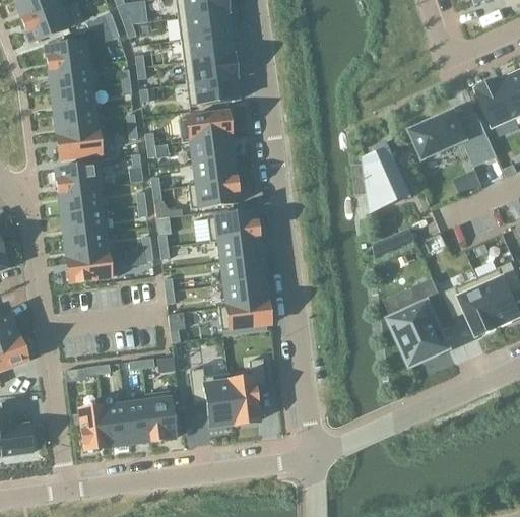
[(14,0),(21,20),(66,3),(58,5),(55,0),(14,0)]
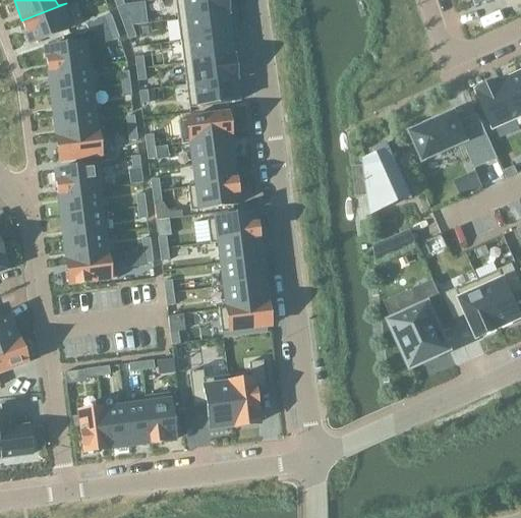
[(174,0),(177,18),(226,12),(226,13),(228,12),(226,0),(174,0)]
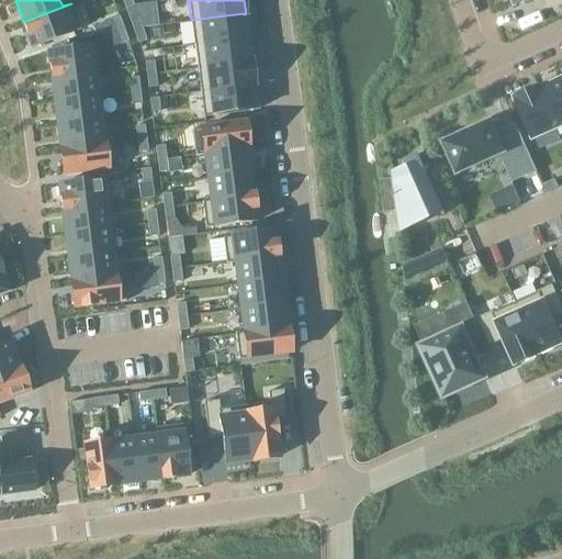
[(71,3),(23,22),(32,45),(80,28),(71,3)]
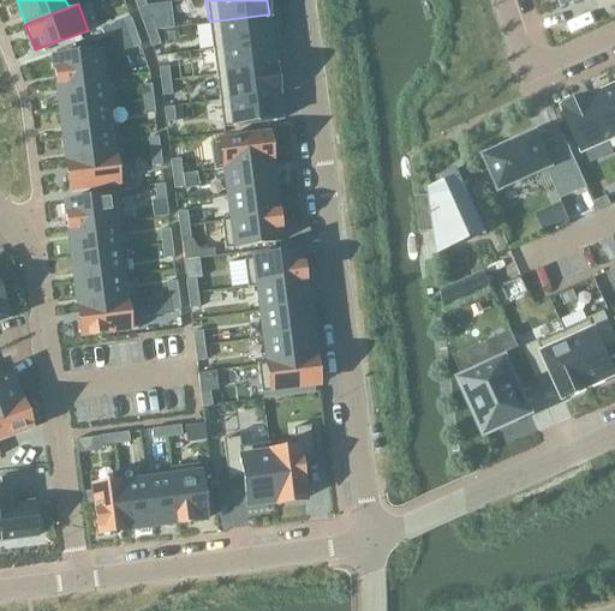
[(267,15),(209,22),(213,47),(270,40),(267,16),(267,15)]
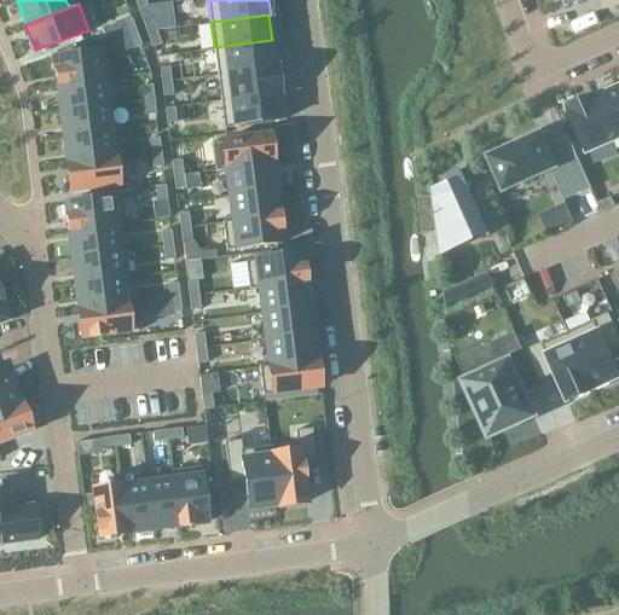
[(131,16),(122,19),(127,33),(136,30),(131,16)]
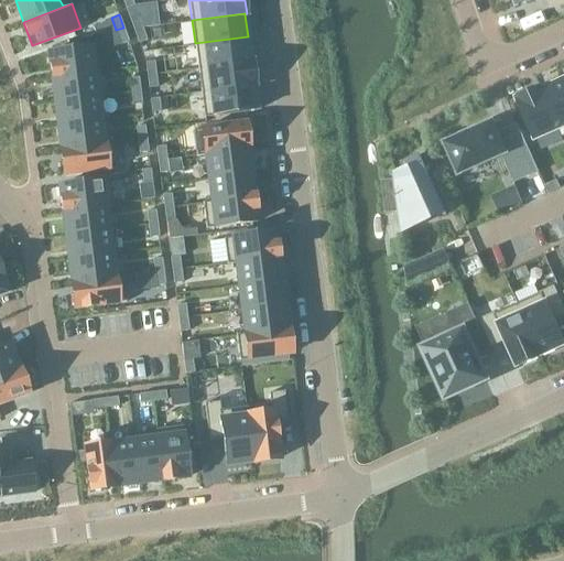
[(138,14),(130,17),(134,29),(142,27),(138,14)]
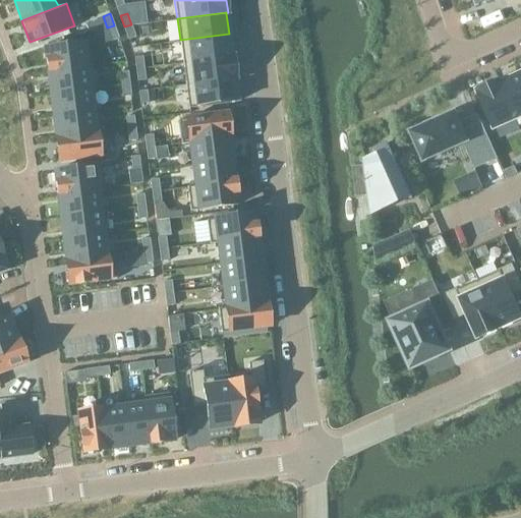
[(131,24),(124,26),(128,38),(135,36),(131,24)]
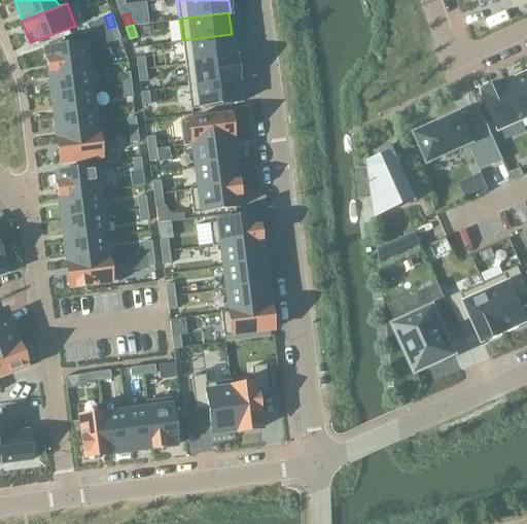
[(115,26),(108,28),(112,40),(120,37),(115,26)]
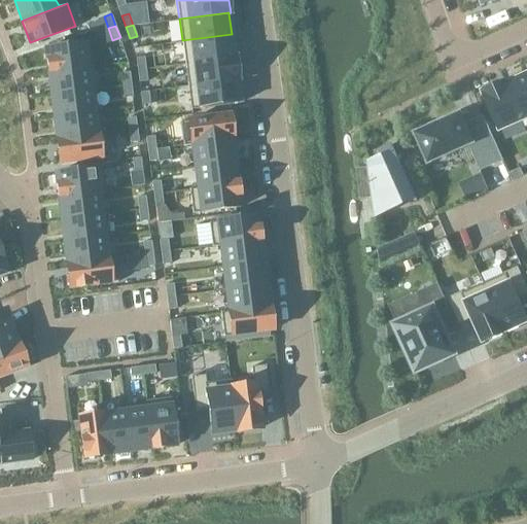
[(232,34),(182,40),(185,63),(234,57),(234,56),(232,34)]
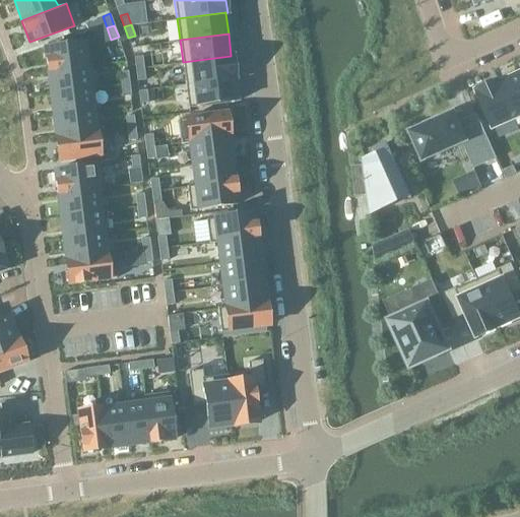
[(83,42),(45,47),(48,70),(86,65),(83,42)]
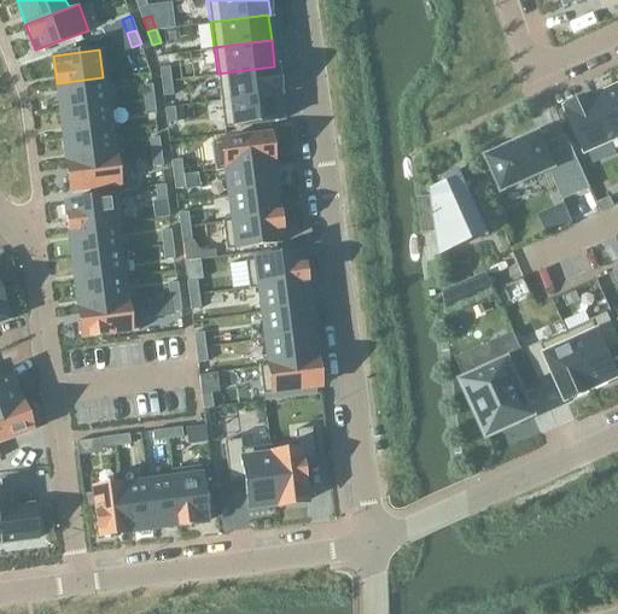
[(169,64),(159,65),(161,81),(172,80),(169,64)]
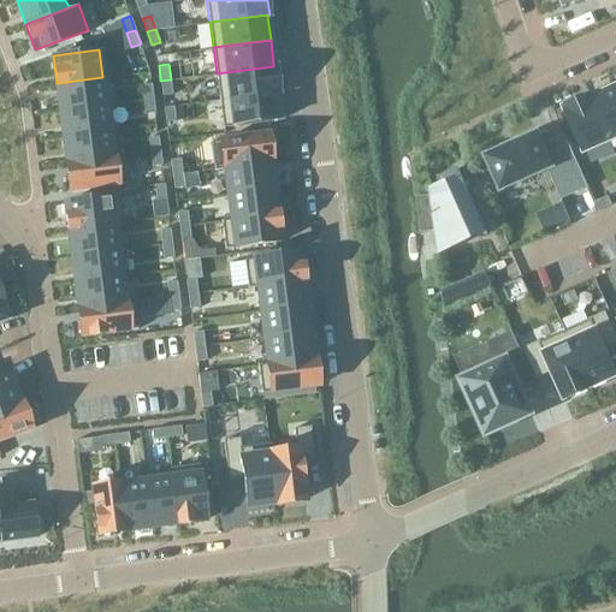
[(273,66),(217,73),(220,100),(277,93),(277,94),(279,93),(276,65),(273,65),(273,66)]
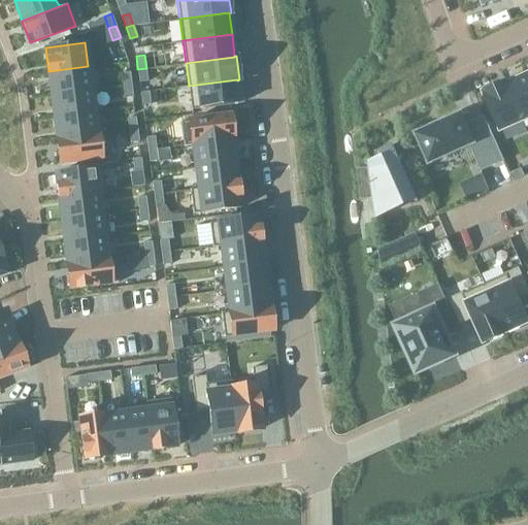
[(88,66),(48,71),(52,94),(91,89),(88,66)]
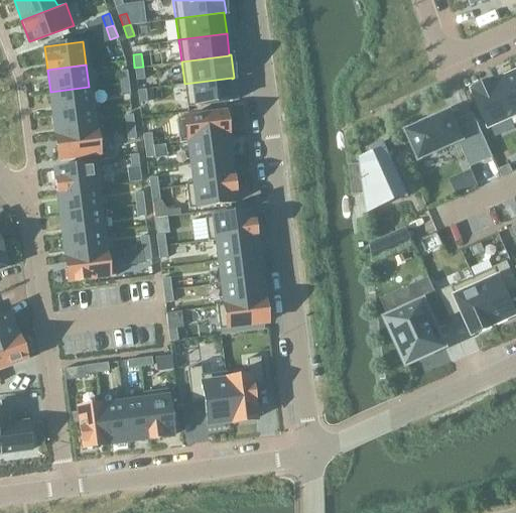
[(143,67),(134,68),(136,80),(144,79),(143,67)]
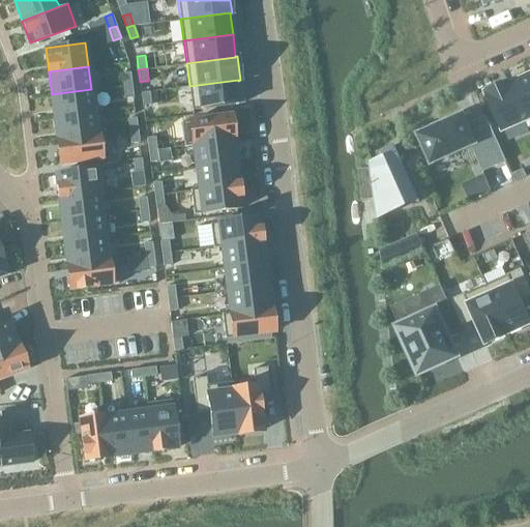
[(130,70),(122,71),(123,84),(131,83),(130,70)]
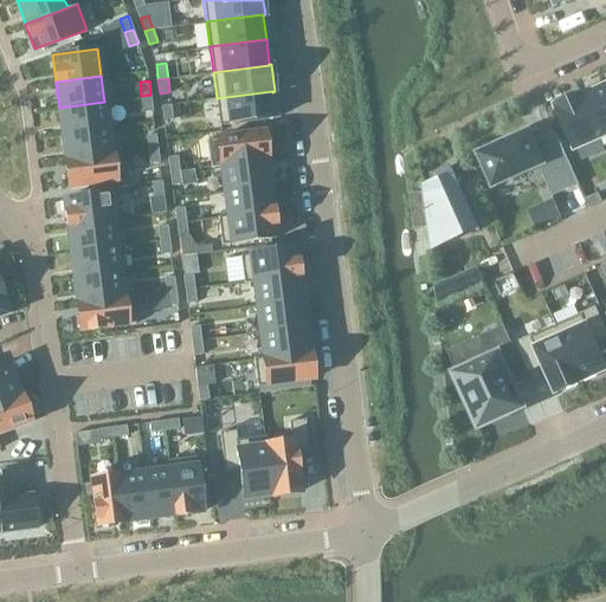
[(605,88),(605,85),(582,95),(581,92),(579,94),(599,137),(605,134),(605,88)]
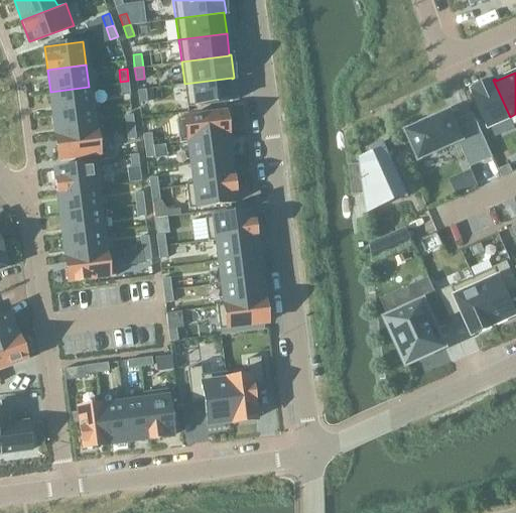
[(232,78),(184,84),(187,106),(235,99),(232,79),(232,78)]
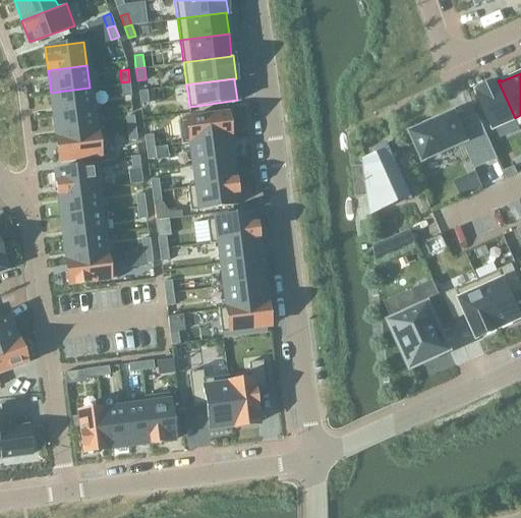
[(495,128),(515,118),(498,80),(477,90),(495,128)]
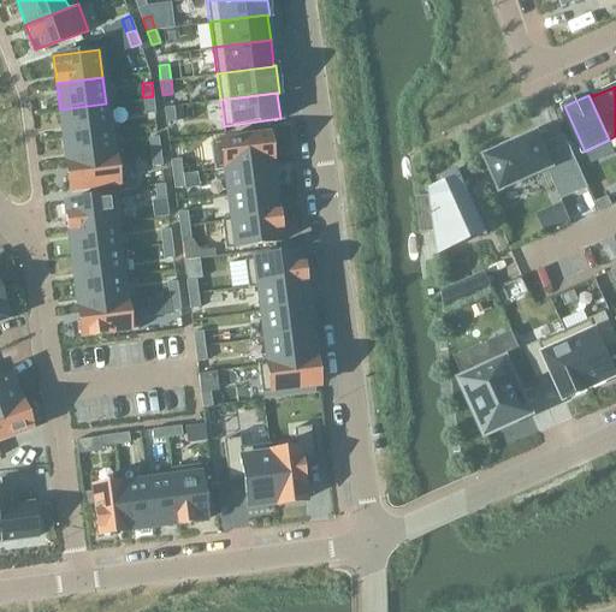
[(153,96),(143,97),(146,112),(155,111),(153,96)]
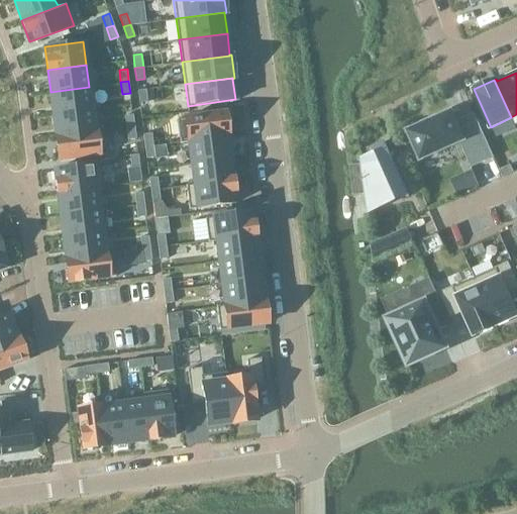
[(89,87),(50,92),(54,113),(92,108),(89,87)]
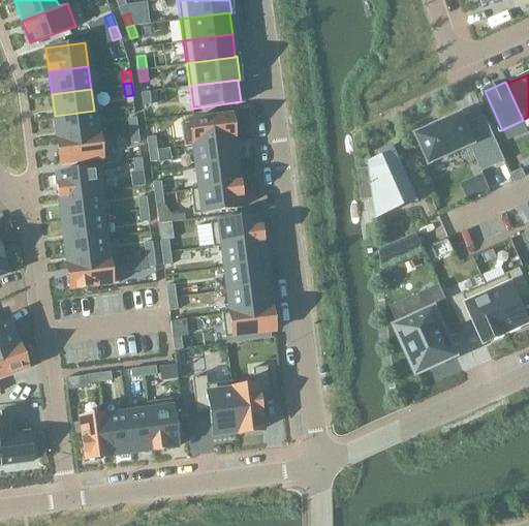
[(149,90),(141,91),(143,104),(151,103),(149,90)]
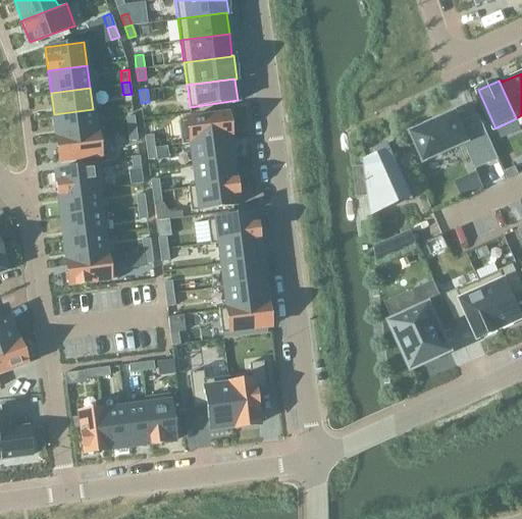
[(93,109),(54,114),(57,137),(104,131),(104,130),(96,131),(93,109)]
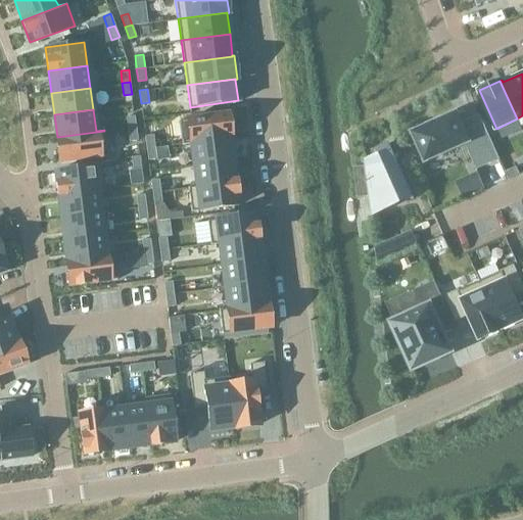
[(457,111),(411,131),(425,161),(466,143),(476,168),(498,157),(480,114),(462,123),(457,111)]
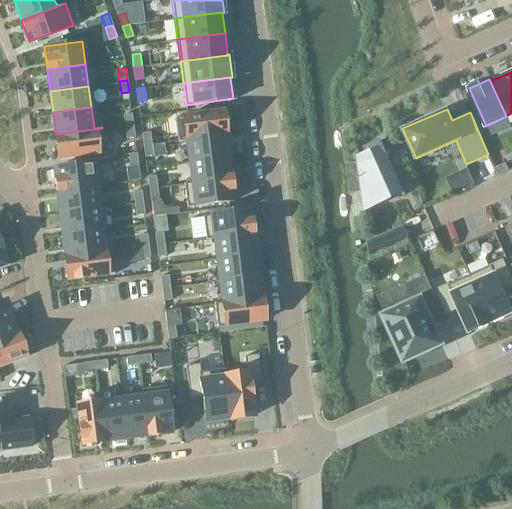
[(222,111),(175,116),(178,139),(225,133),(222,111)]
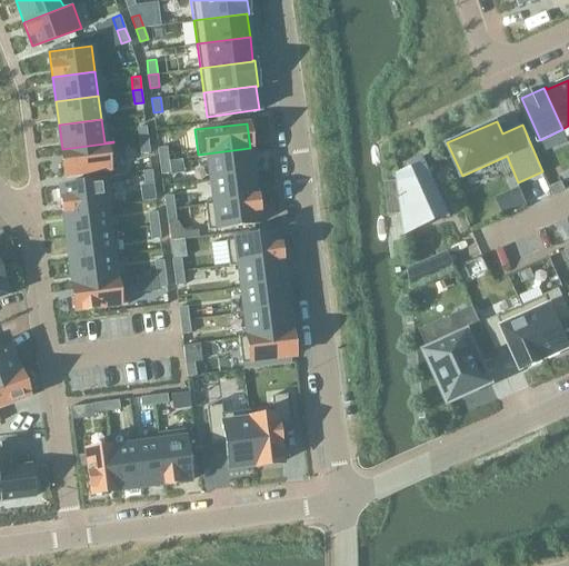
[(147,125),(137,126),(139,139),(148,138),(147,125)]
